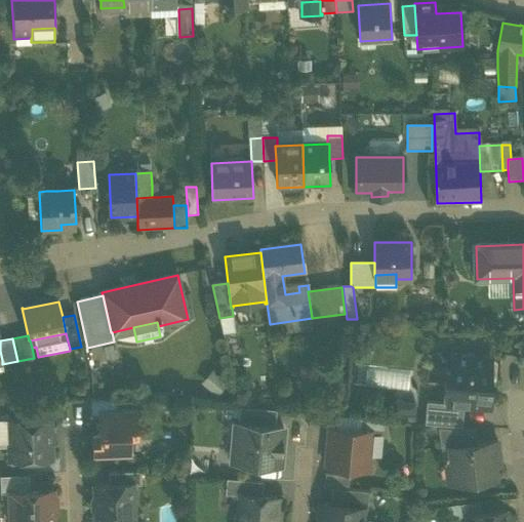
[(464,406),(490,408),(492,380),(489,380),(491,359),(451,356),(450,370),(446,369),(443,404),(464,406)]
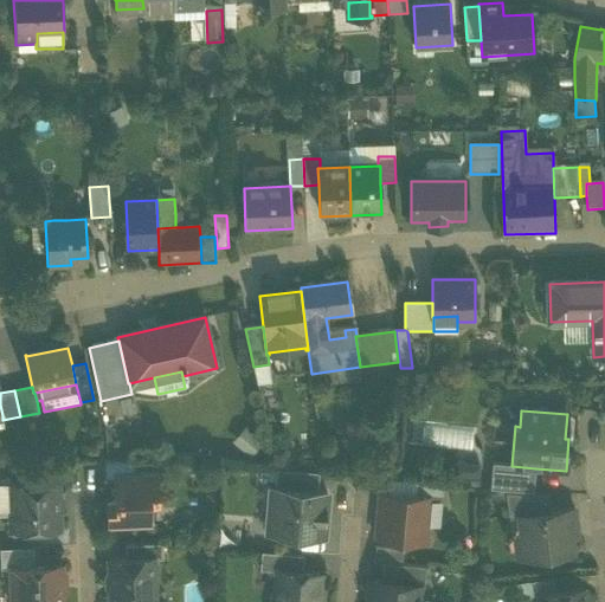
[(475,448),(475,427),(424,426),(423,447),(475,448)]
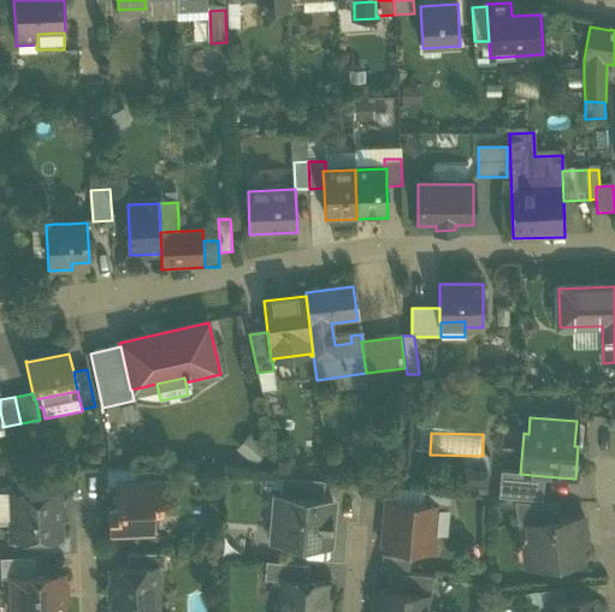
[(107,471),(107,486),(116,485),(140,485),(139,470),(136,470),(110,471),(107,471)]
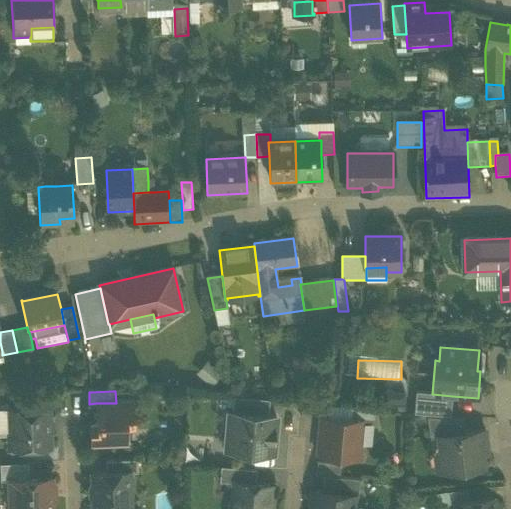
[(14,395),(14,410),(50,409),(49,393),(27,394),(14,395)]
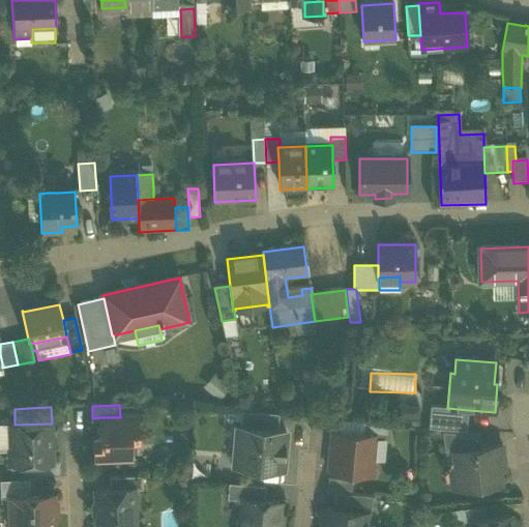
[(430,429),(467,432),(468,410),(447,408),(432,407),(430,429)]
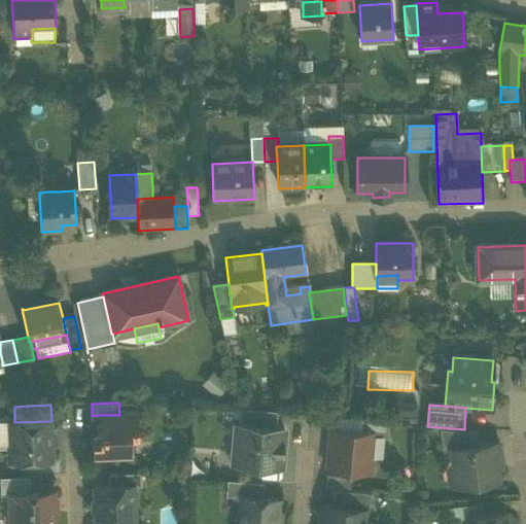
[(239,426),(276,429),(278,413),(241,410),(239,426)]
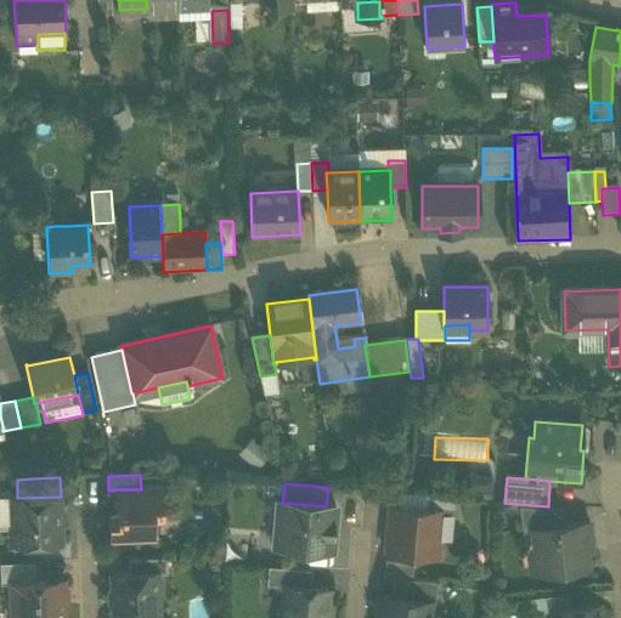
[(109,516),(111,540),(156,539),(156,519),(164,519),(163,488),(141,489),(117,489),(118,515),(109,516)]
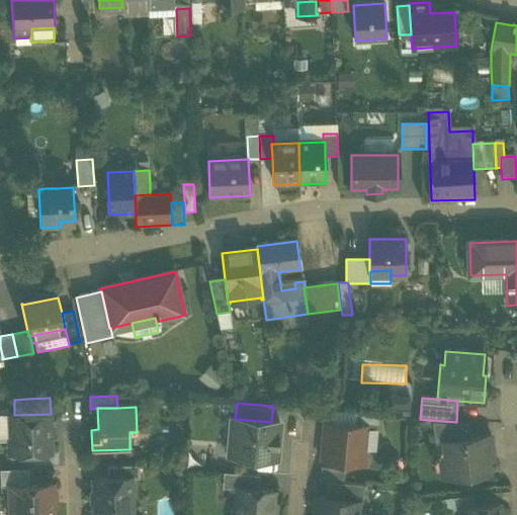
[(367,426),(379,427),(380,416),(357,413),(355,425),(367,426)]
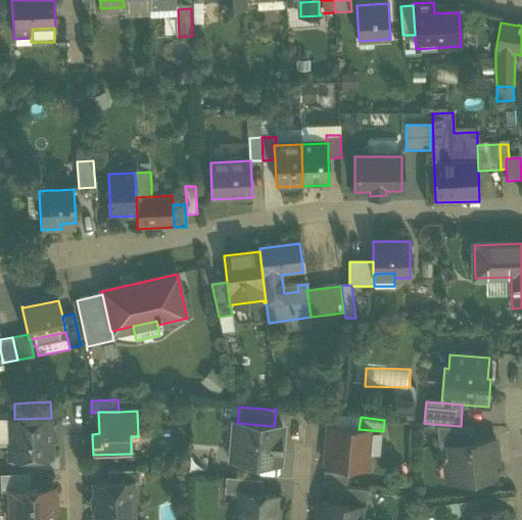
[(8,458),(14,463),(25,462),(27,460),(52,459),(51,418),(14,419),(10,419),(10,442),(8,444),(8,458)]
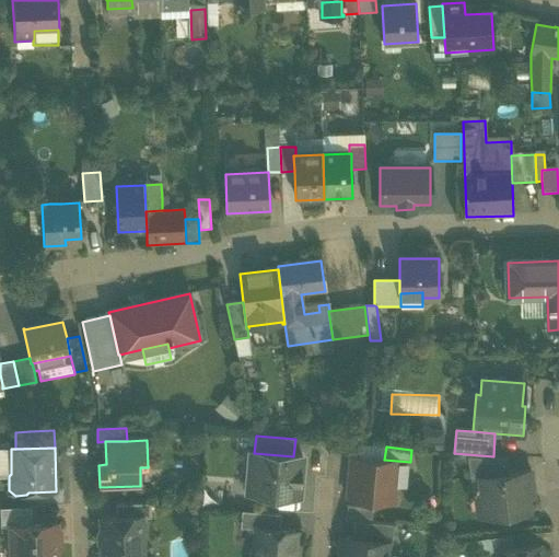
[(252,452),(249,478),(256,479),(254,495),(299,498),(302,456),(293,456),(254,453),(252,452)]
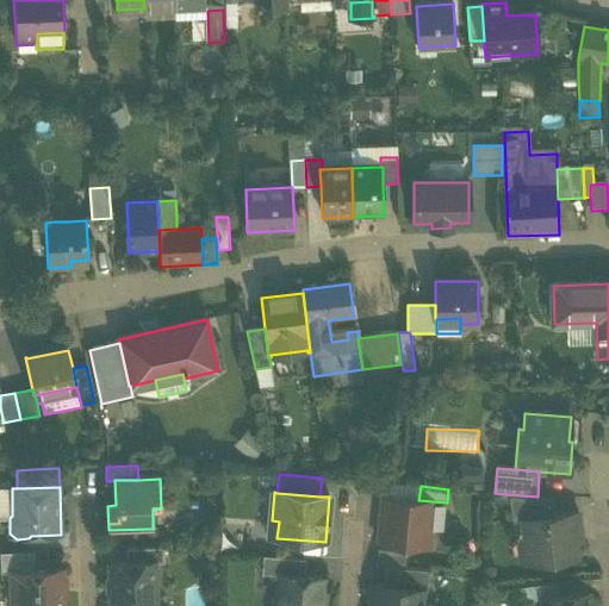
[(378,544),(429,549),(433,501),(418,500),(383,498),(378,544)]
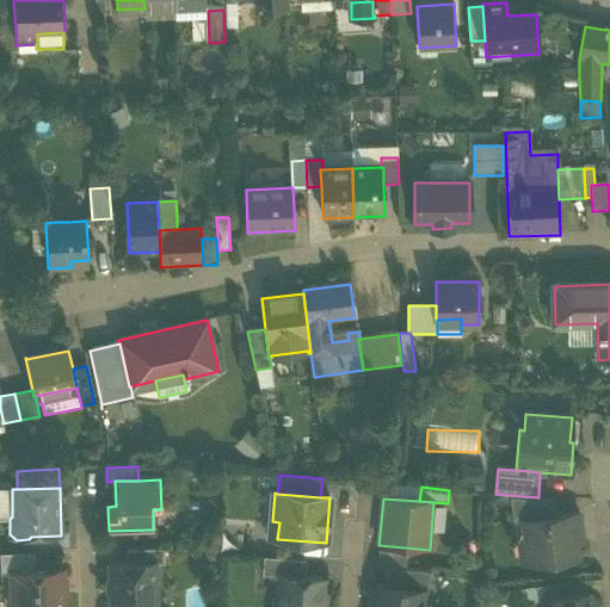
[(511,500),(515,525),(523,524),(523,521),(555,518),(553,503),(511,500)]
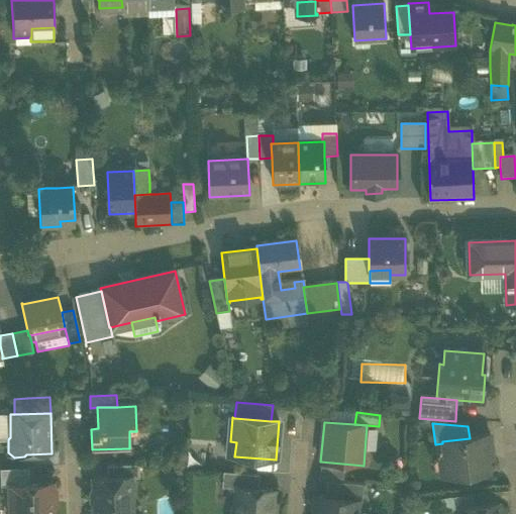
[(450,463),(451,477),(490,473),(489,463),(487,450),(492,449),(491,436),(470,438),(442,441),(442,443),(435,444),(436,459),(444,458),(445,463),(450,463)]
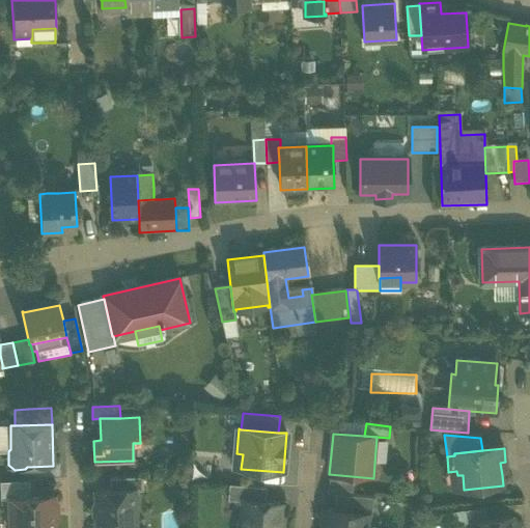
[(450,492),(464,490),(463,475),(457,475),(456,471),(448,472),(450,492)]
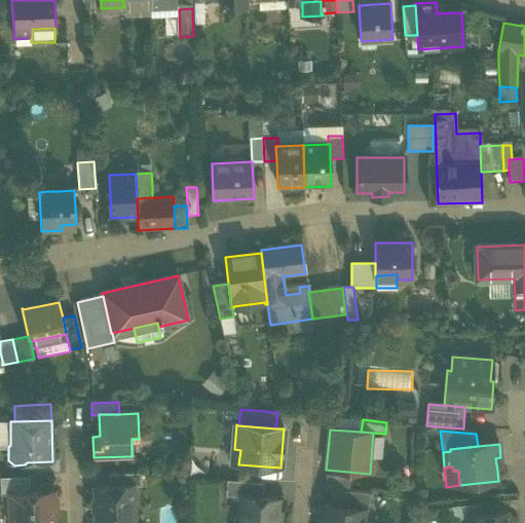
[(134,485),(134,486),(142,486),(142,473),(109,474),(109,486),(134,485)]
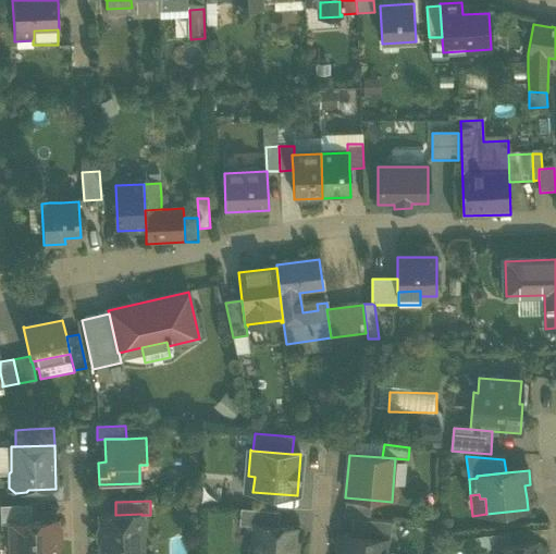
[(0,506),(1,525),(11,525),(11,524),(32,522),(31,505),(0,506)]
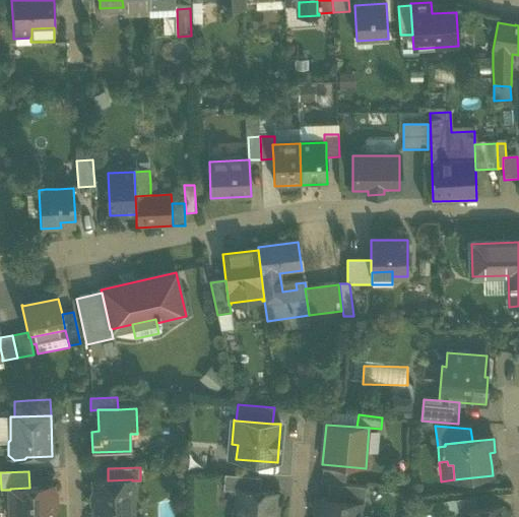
[(321,483),(329,485),(345,486),(346,473),(322,471),(321,483)]
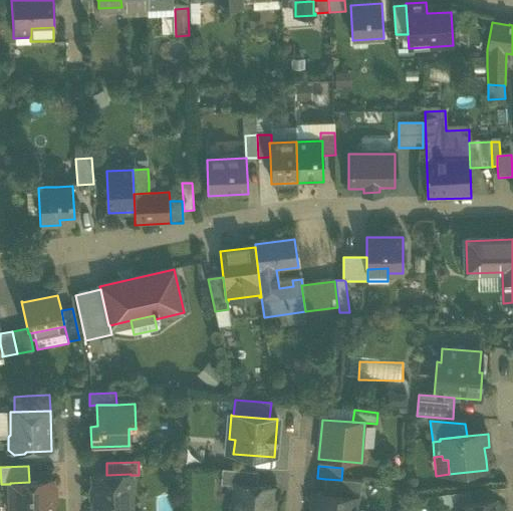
[(236,485),(256,487),(258,473),(222,469),(220,484),(236,486),(236,485)]
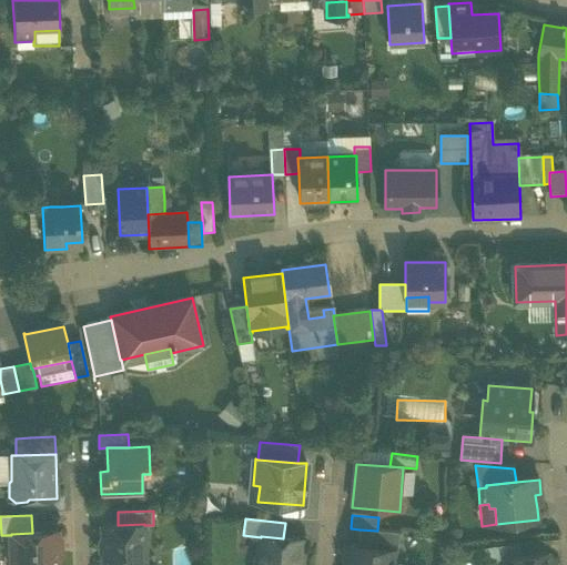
[(140,564),(140,552),(145,552),(144,525),(144,524),(118,525),(102,526),(103,564),(140,564)]
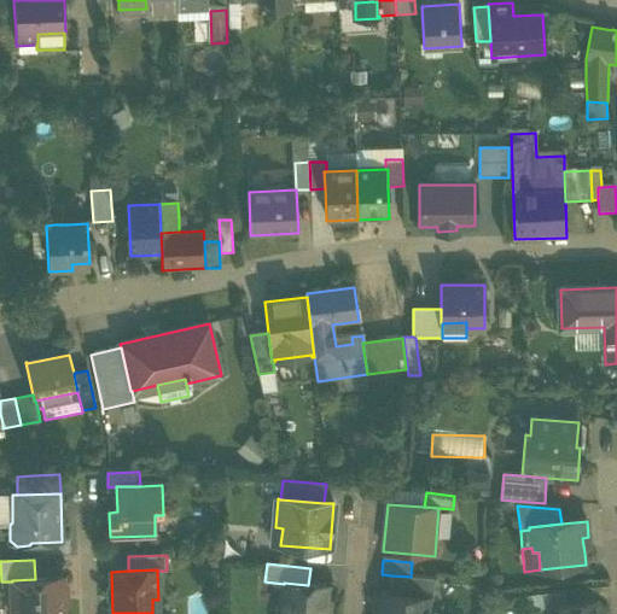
[(435,579),(411,577),(391,576),(389,596),(428,600),(428,601),(432,601),(435,579)]
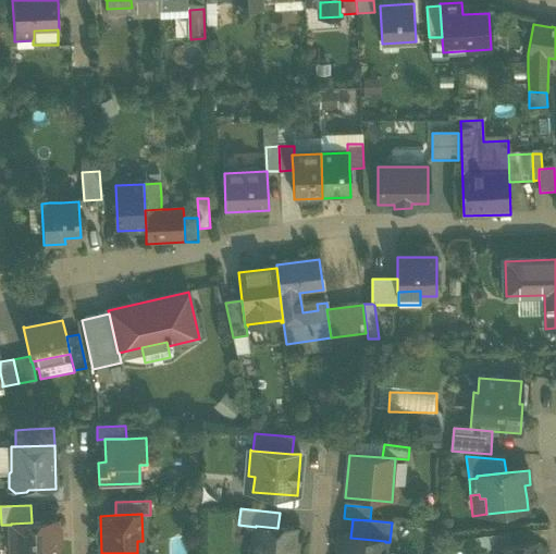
[(58,553),(58,521),(32,522),(11,524),(11,525),(11,553),(58,553)]
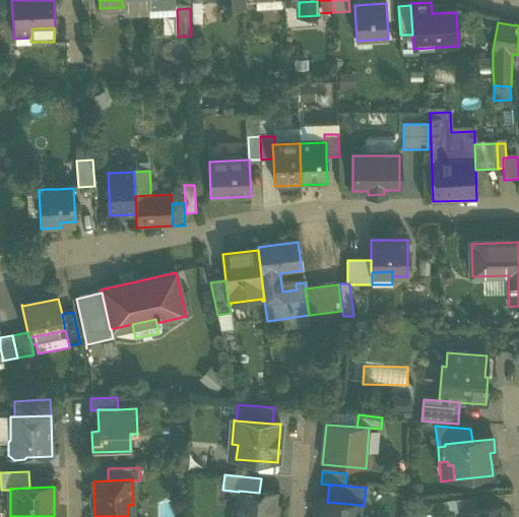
[(272,516),(274,494),(259,493),(239,491),(239,492),(235,516),(272,516)]
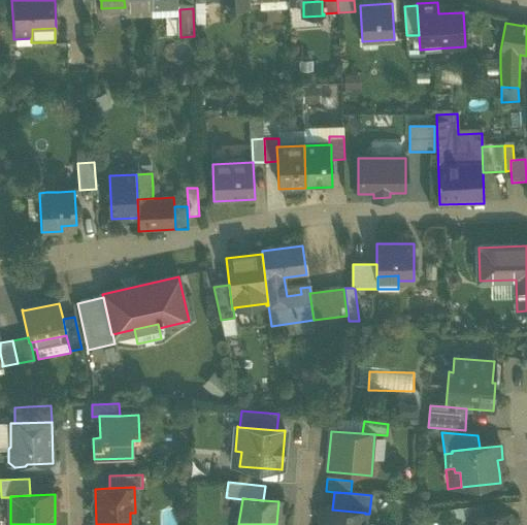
[(364,524),(365,514),(365,513),(332,510),(324,509),(322,524),(364,524)]
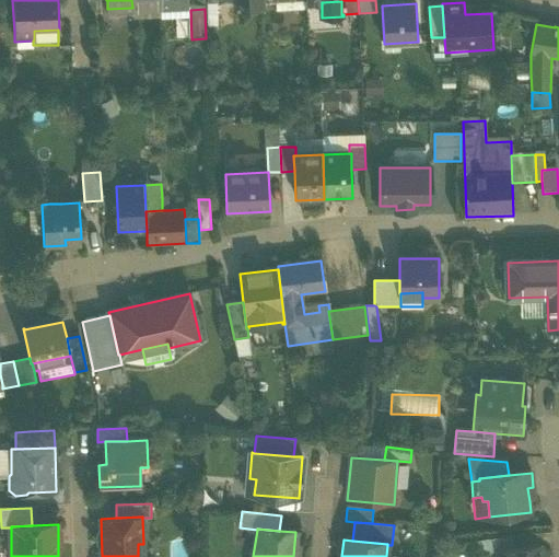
[(540,556),(539,546),(499,550),(499,556),(540,556)]
